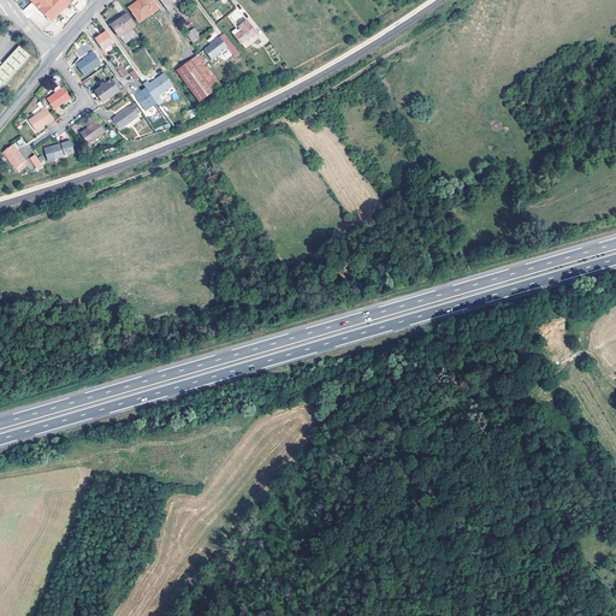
[(47,0),(42,6),(54,18),(58,15),(57,13),(69,0),(47,0)]
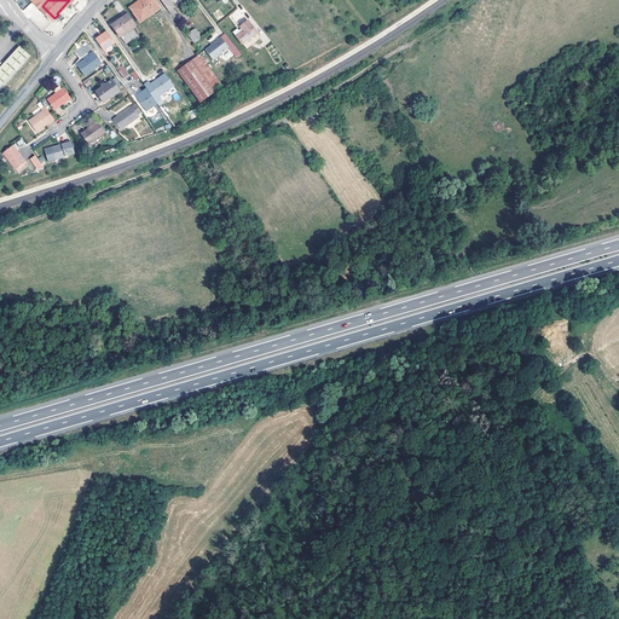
[(69,0),(57,13),(58,15),(74,0),(69,0)]
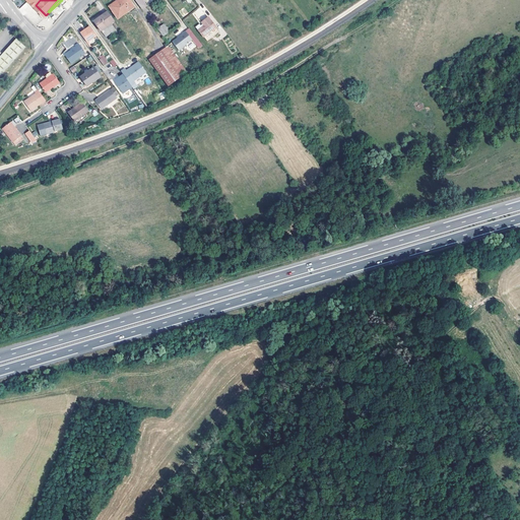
[(117,0),(109,6),(111,9),(121,1),(120,0),(117,0)]
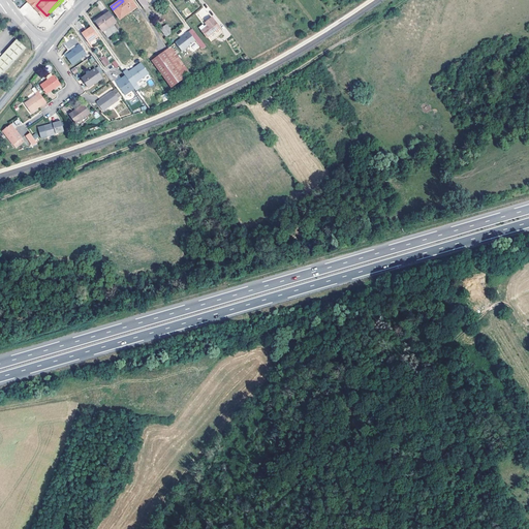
[(131,0),(122,0),(123,1),(113,9),(120,19),(136,7),(131,0)]
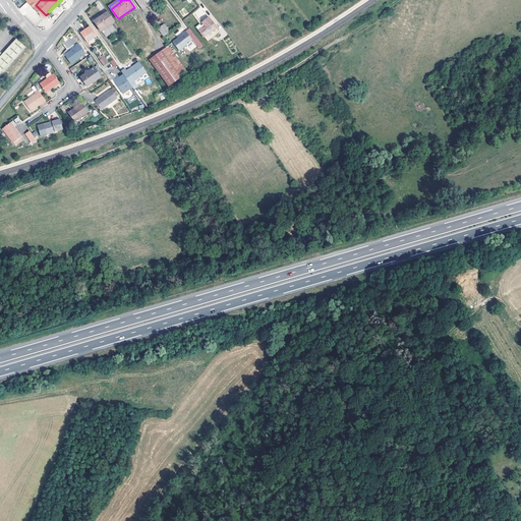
[(135,0),(142,9),(147,6),(141,0),(135,0)]
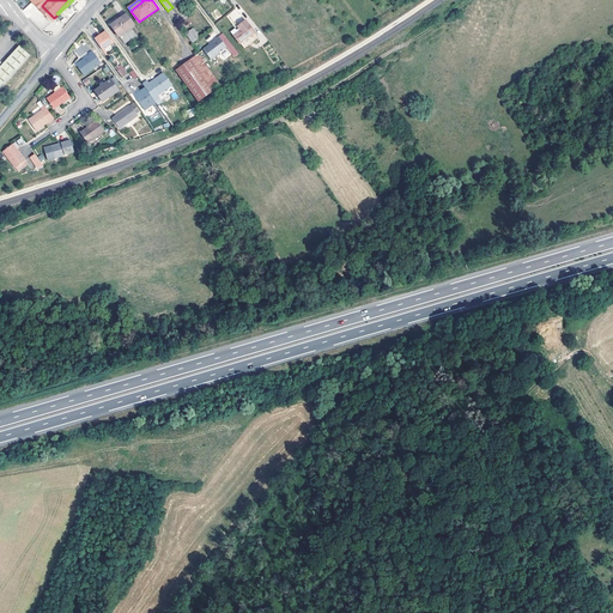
[(131,28),(135,25),(127,13),(117,20),(119,23),(111,28),(119,37),(120,36),(126,44),(129,42),(137,36),(131,28)]
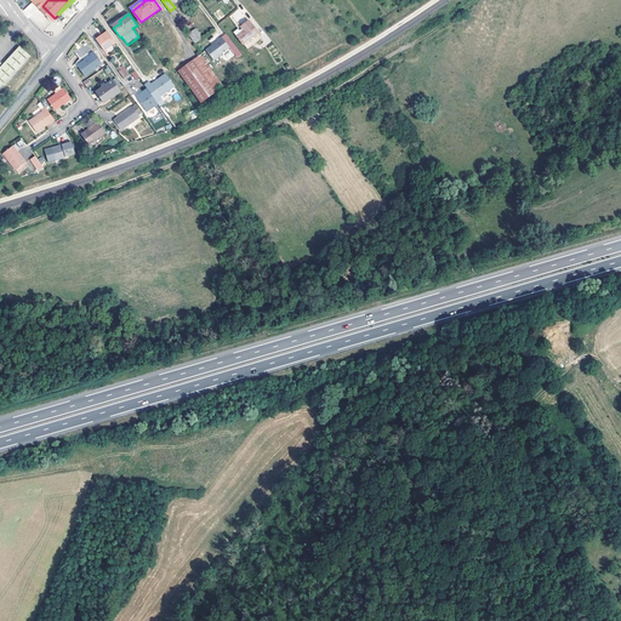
[(243,45),(257,33),(249,21),(240,27),(244,32),(235,36),(243,45)]
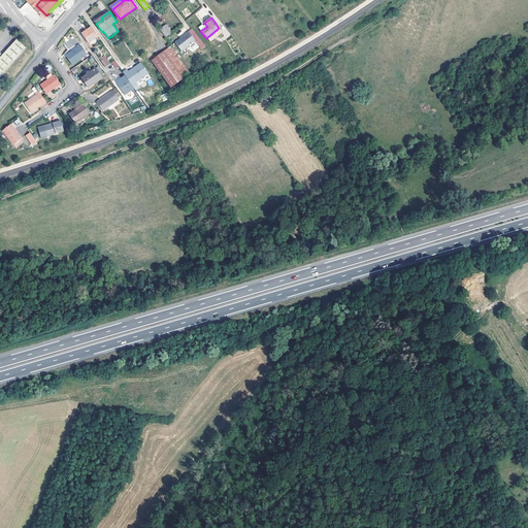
[(167,26),(162,29),(167,36),(171,33),(167,26)]
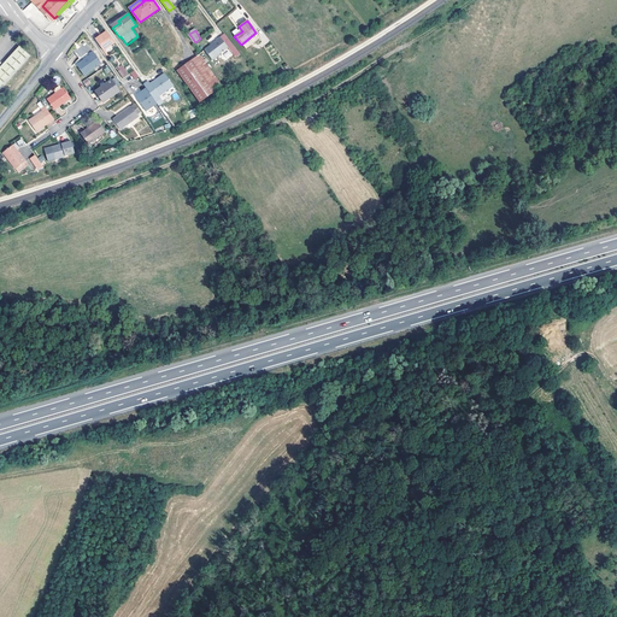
[(105,50),(115,43),(106,31),(100,36),(101,36),(95,40),(104,51),(105,50)]
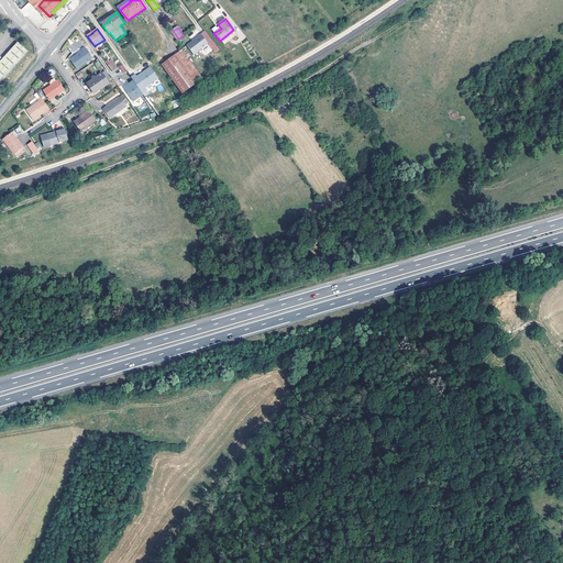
[(194,54),(208,43),(201,33),(197,35),(198,36),(187,44),(194,54)]
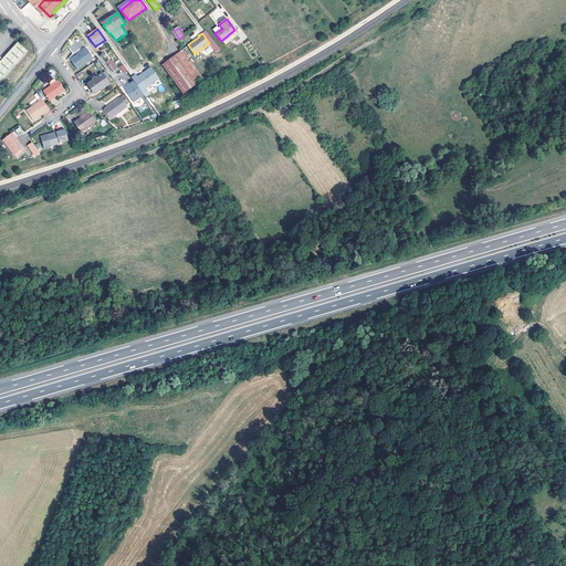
[(73,54),(84,45),(79,39),(67,48),(73,54)]
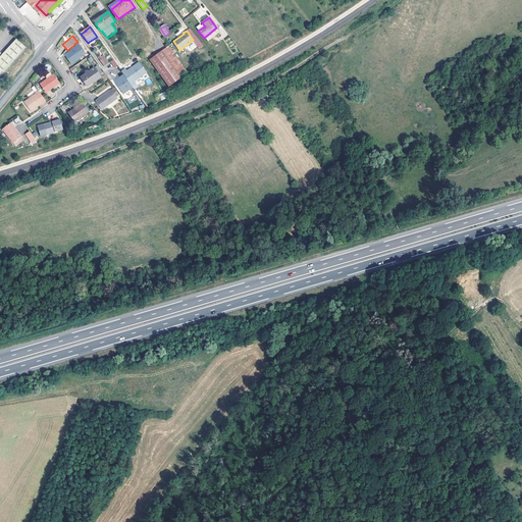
[(0,77),(27,50),(16,42),(0,58),(0,77)]
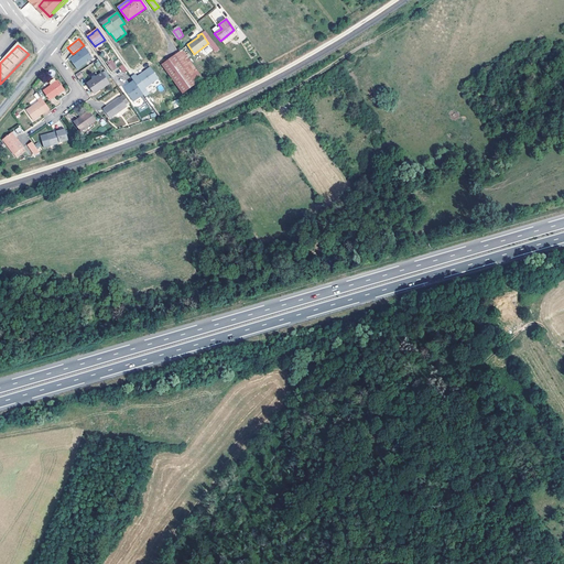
[(71,60),(77,69),(93,58),(85,47),(82,50),(83,52),(71,60)]
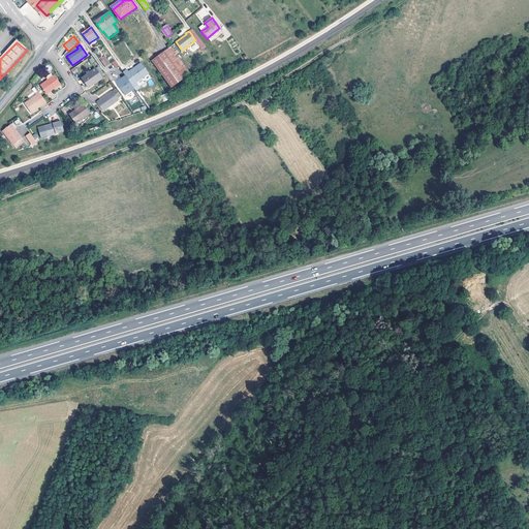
[(173,87),(191,73),(172,47),(153,60),(173,87)]
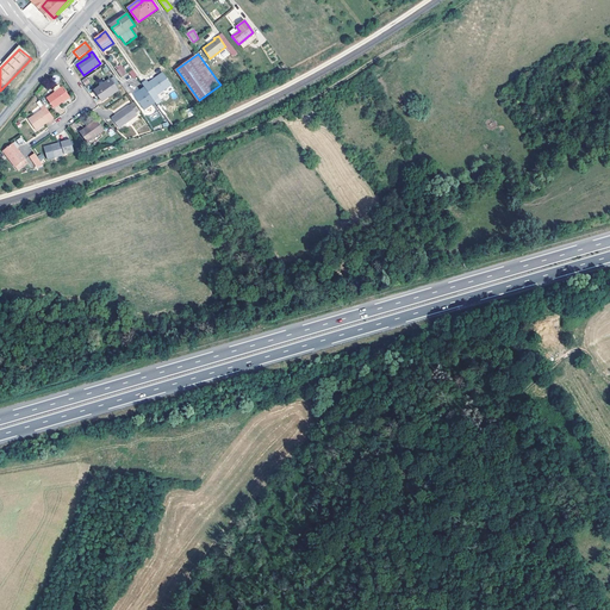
[(144,88),(155,103),(160,99),(157,95),(172,86),(163,74),(149,83),(147,81),(142,85),(144,88)]
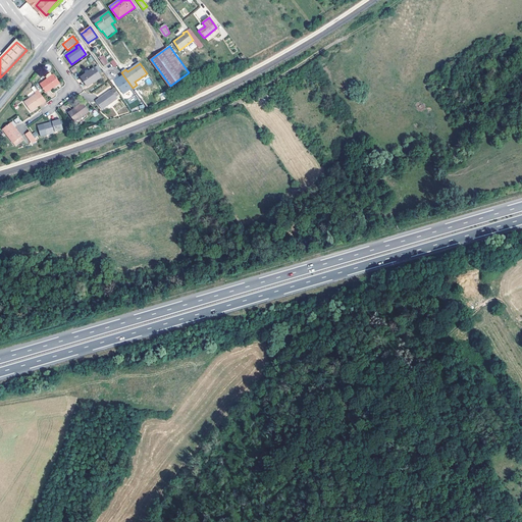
[(95,68),(81,79),(88,88),(101,79),(95,68)]
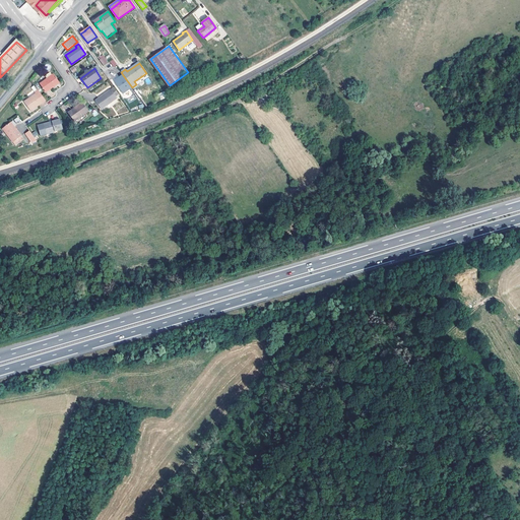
[(54,75),(40,84),(46,93),(60,84),(54,75)]
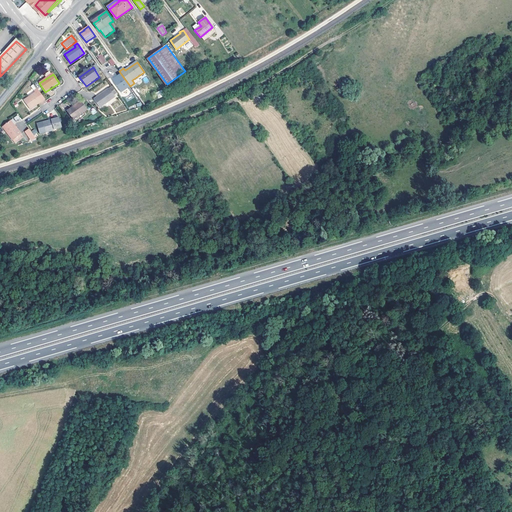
[(121,93),(130,86),(121,74),(118,76),(119,78),(114,81),(121,93)]
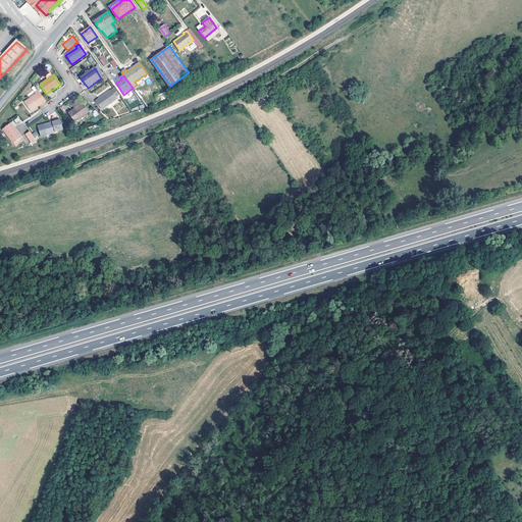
[(119,95),(115,89),(96,102),(102,110),(117,99),(116,97),(119,95)]
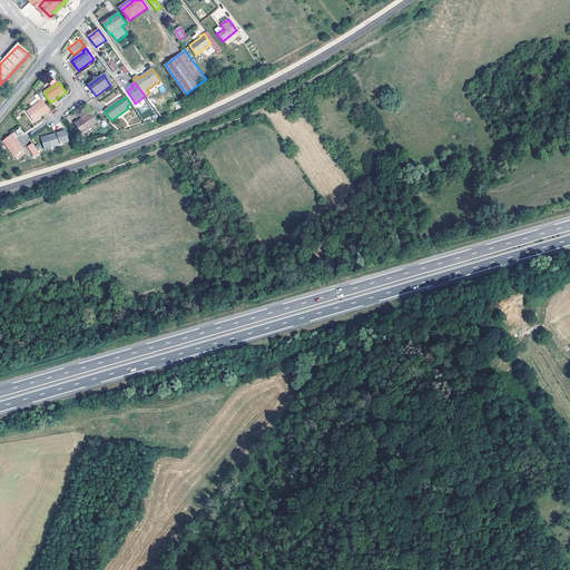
[(50,111),(43,101),(27,114),(33,123),(50,111)]
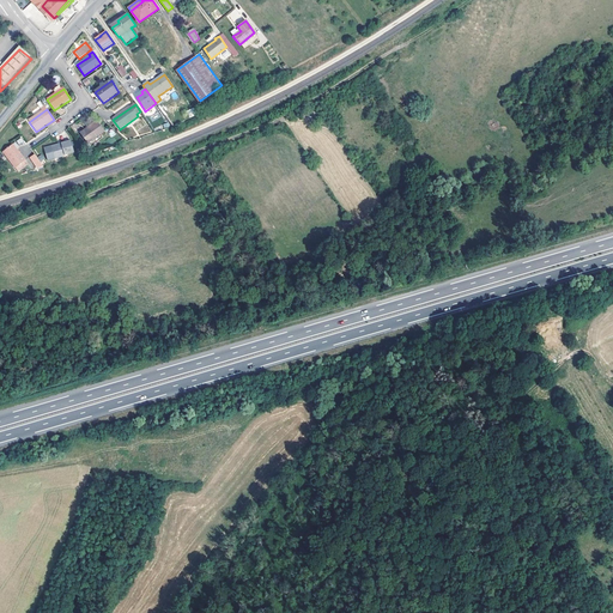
[(98,122),(80,134),(87,144),(104,132),(98,122)]
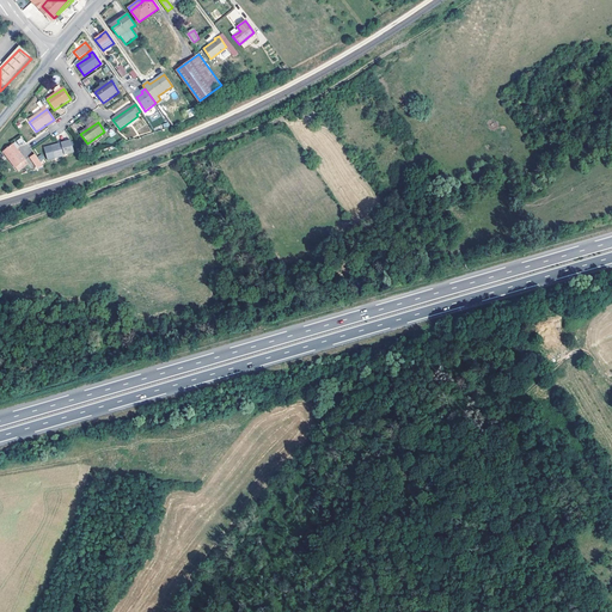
[(51,148),(51,147),(44,148),(48,161),(65,157),(65,155),(74,153),(71,141),(61,145),(61,146),(51,148)]
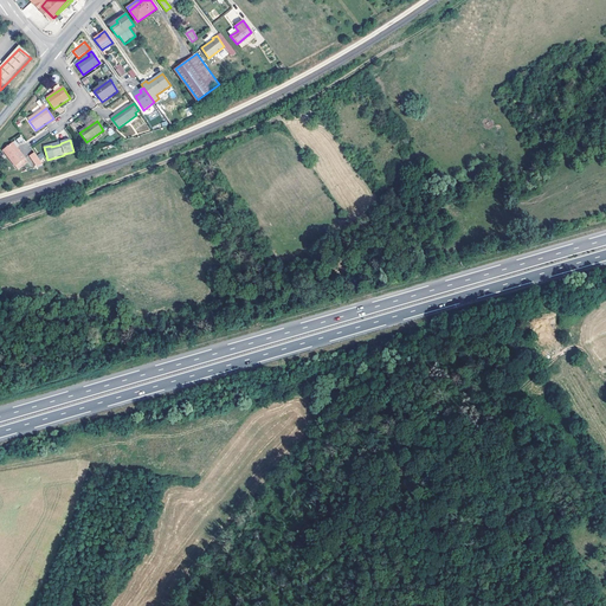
[(2,150),(14,166),(18,169),(27,162),(17,148),(19,147),(14,141),(2,150)]
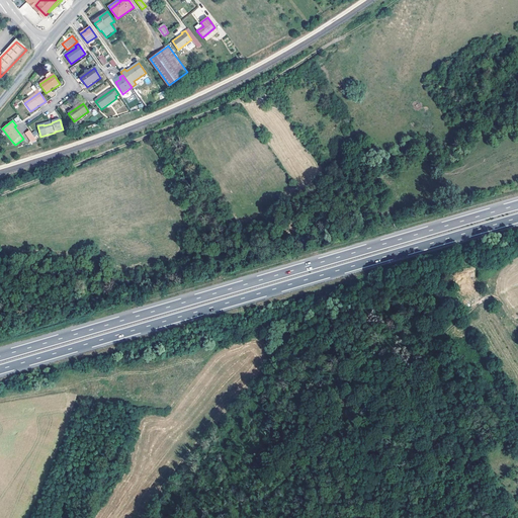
[(31,143),(36,142),(29,131),(25,134),(31,143)]
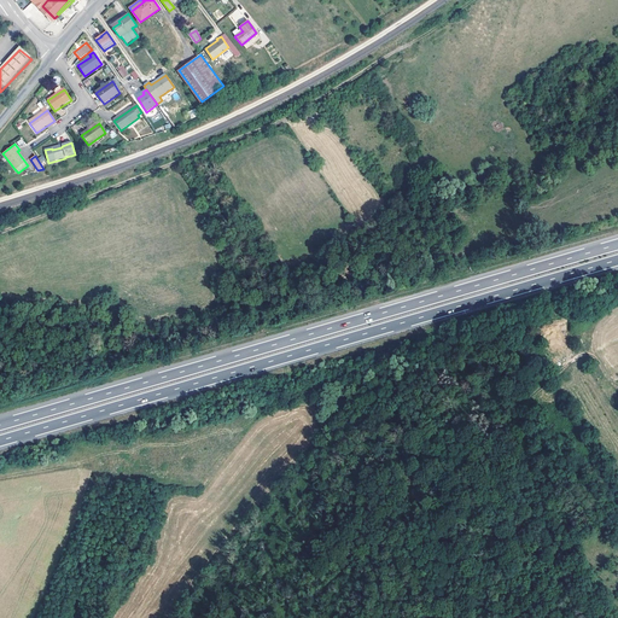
[(544,307),(532,314),(537,325),(544,321),(542,316),(548,313),(544,307)]
